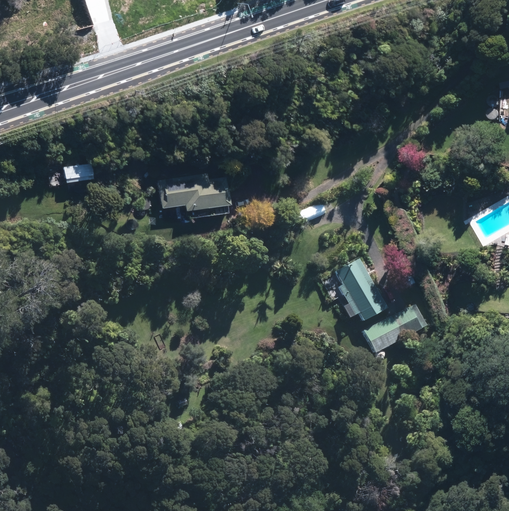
[(93,162),(65,165),(67,182),(95,178),(93,162)]
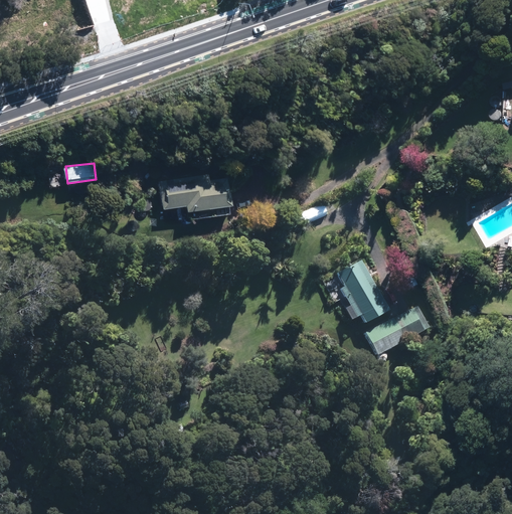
[(227,171),(159,180),(163,209),(185,206),(187,218),(227,213),(226,206),(232,206),(227,171)]
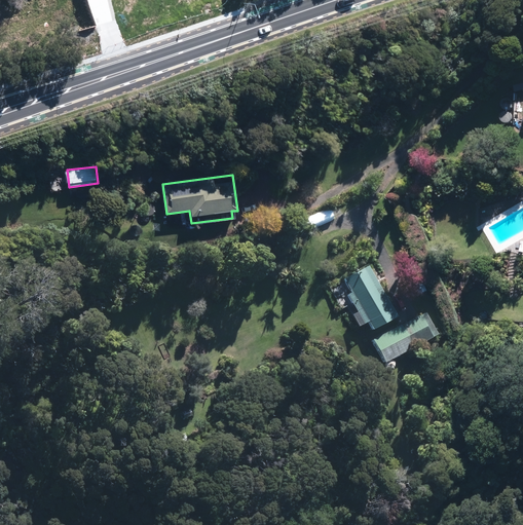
[(262,214),(244,215),(244,223),(262,222),(262,214)]
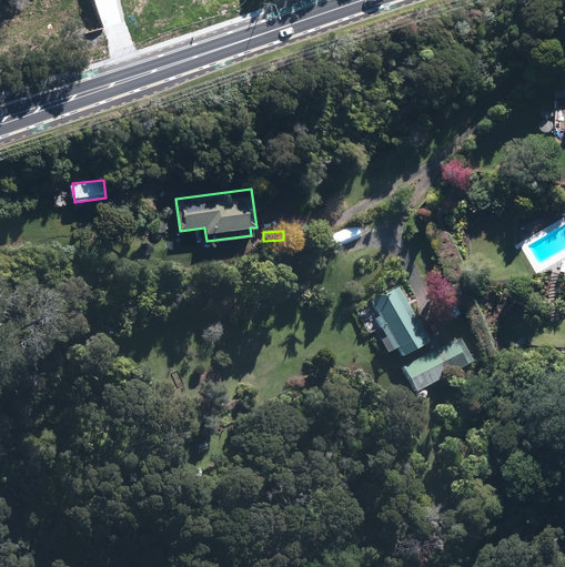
[(370,336),(381,330),(384,336),(380,338),(387,353),(397,347),(403,356),(429,342),(399,287),(373,302),(374,303),(356,313),(370,336)]
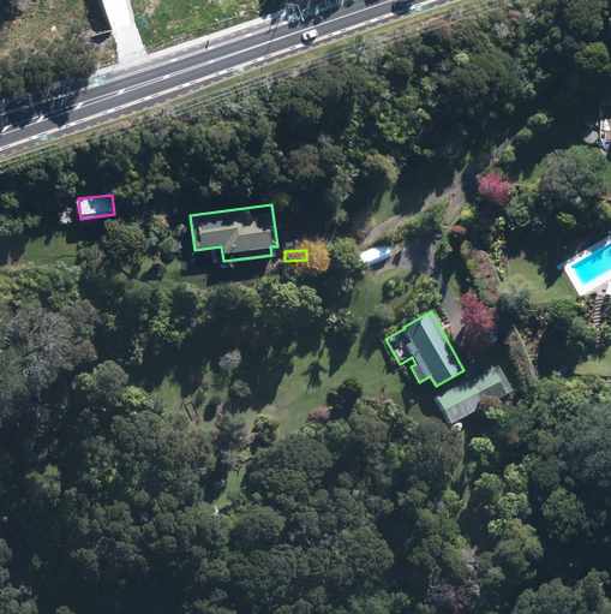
[(507,339),(496,319),(480,327),(490,346),(507,339)]
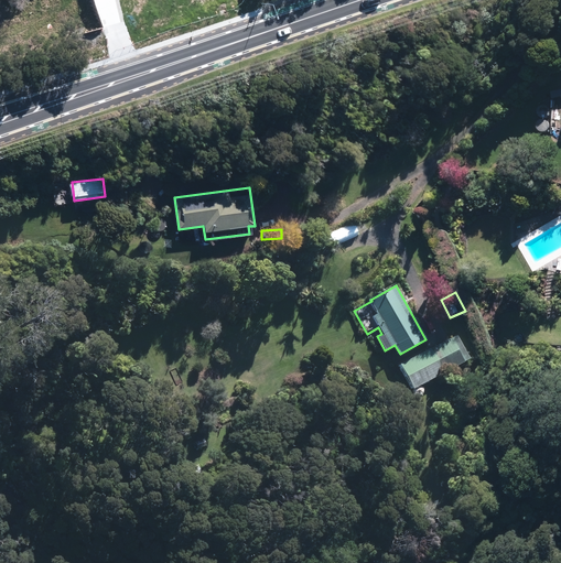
[(428,392),(423,383),(472,357),(459,333),(401,364),(419,398),(428,392)]
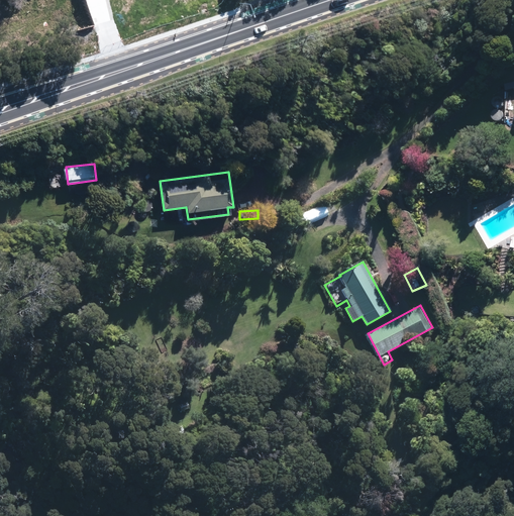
[(190,399),(178,404),(181,413),(193,408),(190,399)]
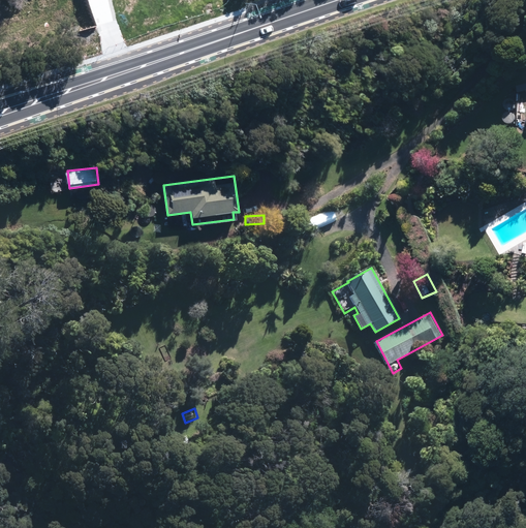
[(191,433),(174,440),(179,452),(196,444),(191,433)]
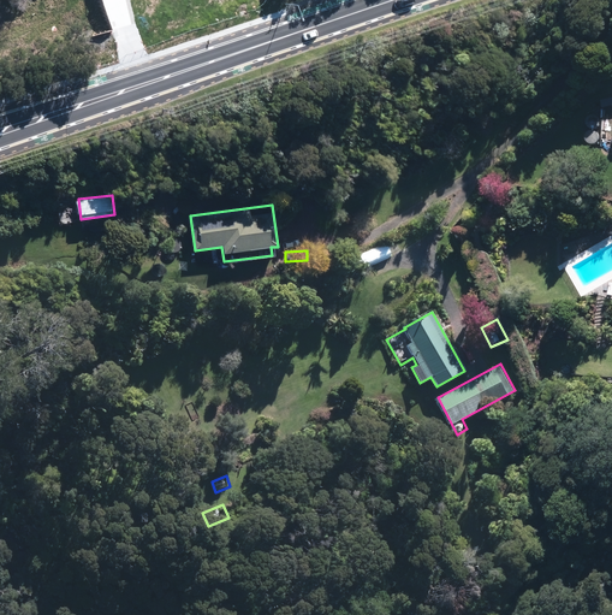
All buildings are outlined.
